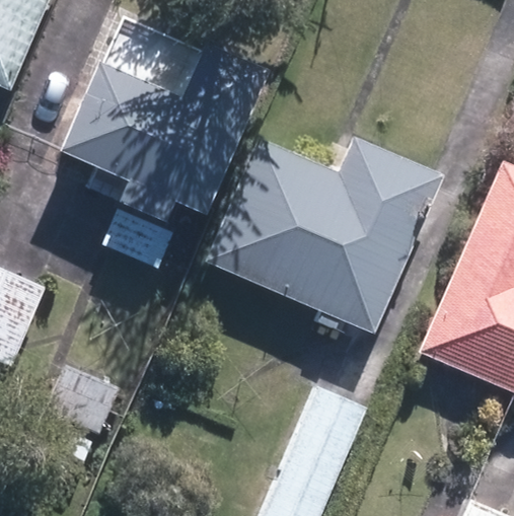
[(0,86),(11,91),(50,0),(0,0),(0,86)]
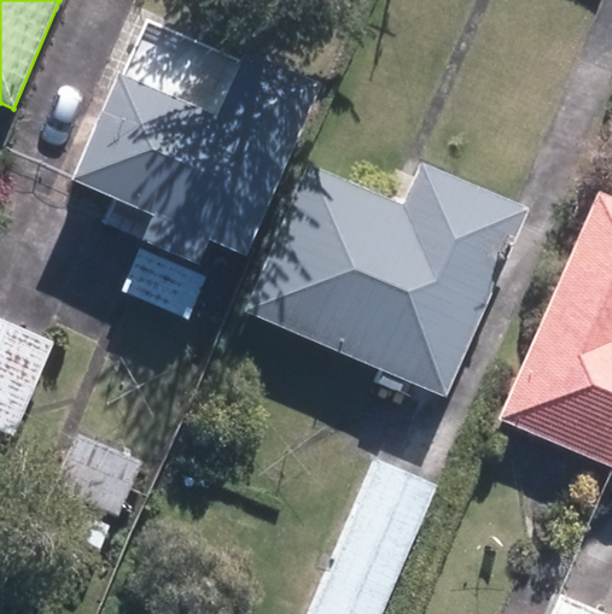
[(143,16),(70,176),(155,214),(144,239),(199,263),(211,237),(245,251),(316,93),(143,16)]
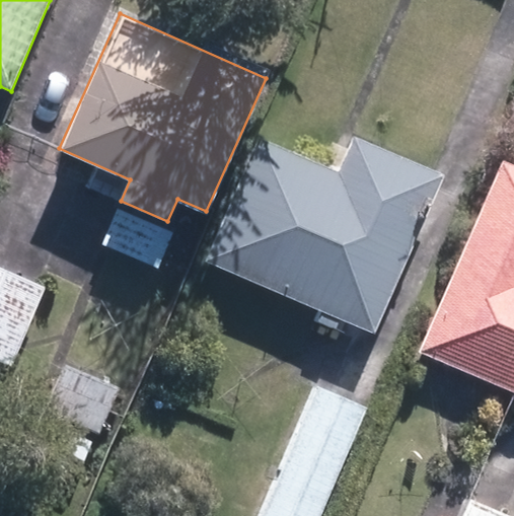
[(207,264),(316,311),(310,326),(350,344),(357,327),(374,335),(443,174),(358,138),(343,174),(261,139),(207,264)]
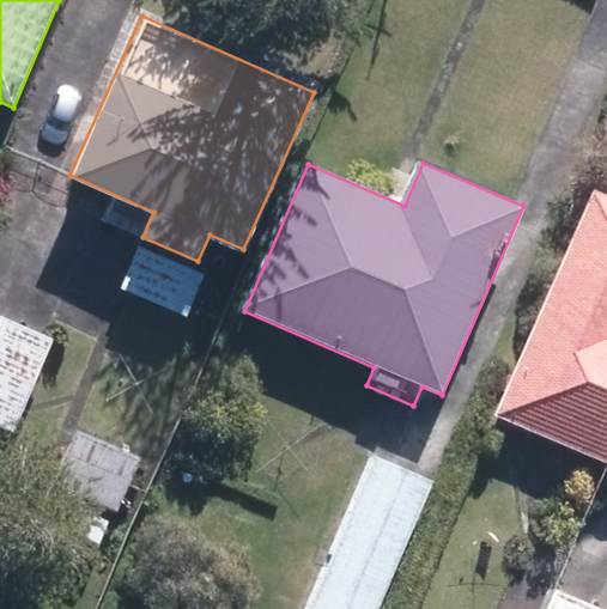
[(606,198),(589,192),(495,416),(606,463),(606,198)]
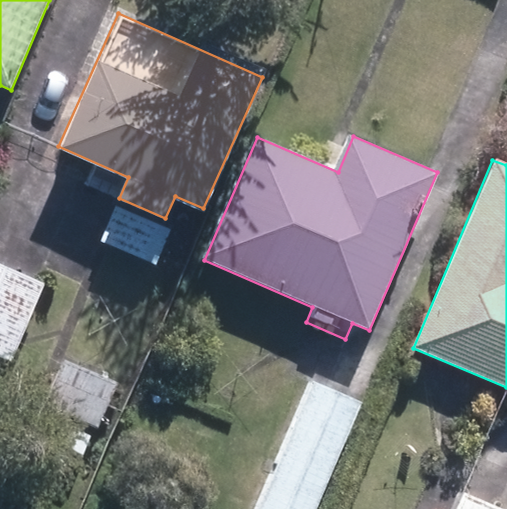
[(171,227),(117,204),(101,241),(155,264),(171,227)]
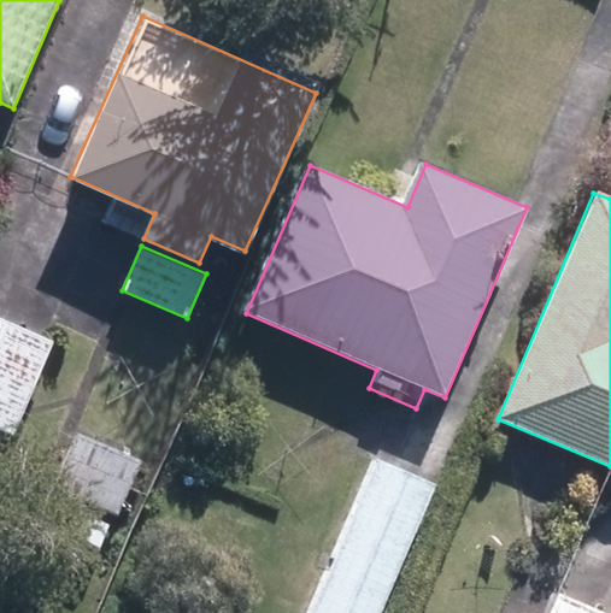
[(59,343),(0,314),(0,436),(12,442),(59,343)]
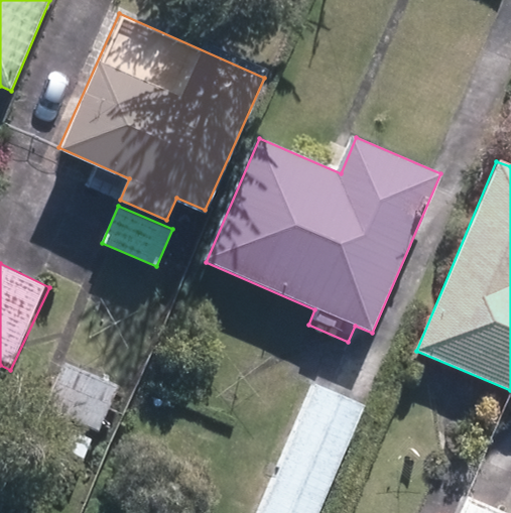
[(120,384),(62,360),(39,415),(97,439),(120,384)]
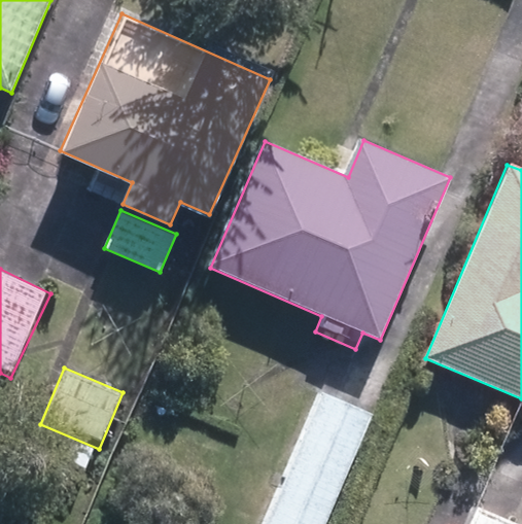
[(325,523),(375,417),(319,392),(259,523),(325,523)]
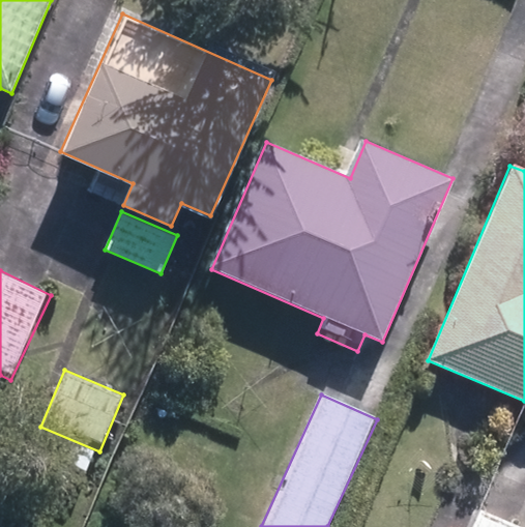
[(517,526),(480,510),(472,526),(517,526)]
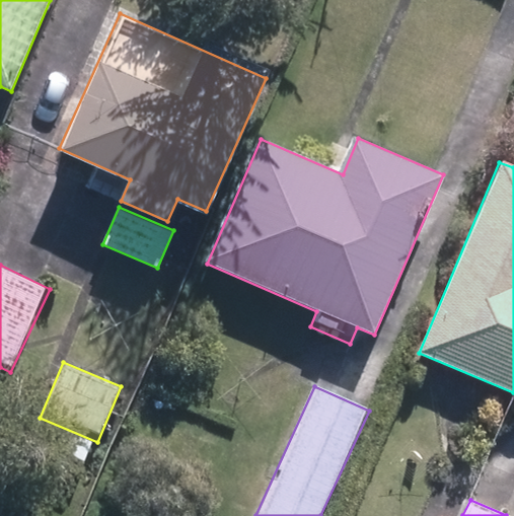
All buildings are outlined.
